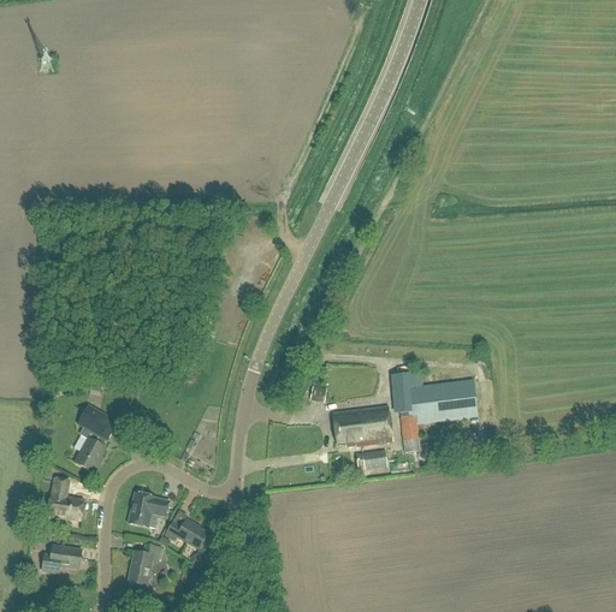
[(421,385),(419,372),(397,374),(406,452),(420,450),(416,422),(478,416),(474,380),(421,385)]
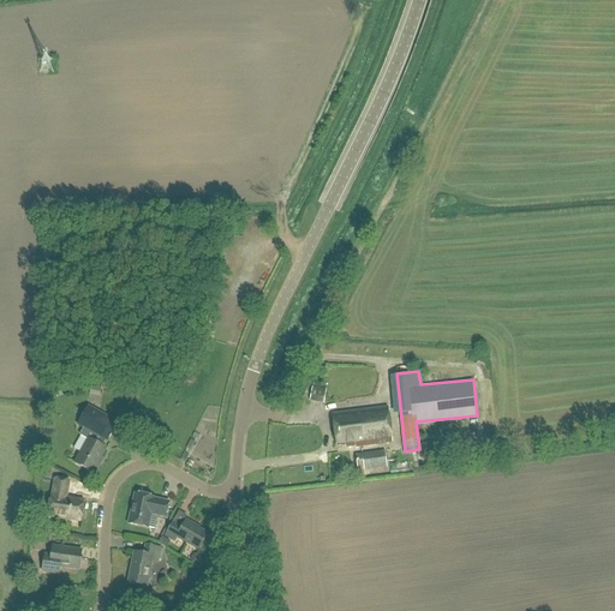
[(326,387),(311,384),(310,399),(324,400),(326,387)]
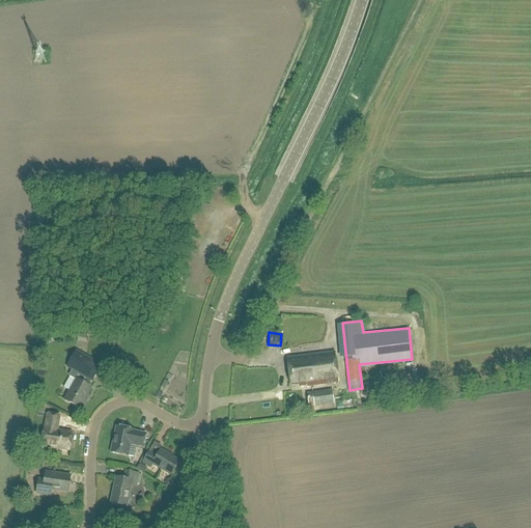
[(338,381),(334,350),(287,356),(290,384),(298,383),(298,385),(306,384),(306,385),(338,381)]
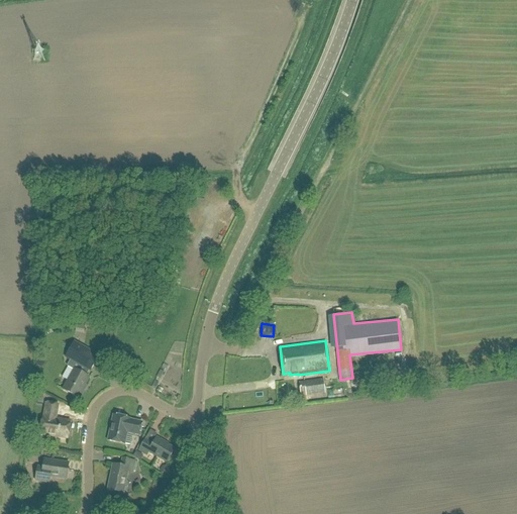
[(91,360),(75,350),(71,357),(78,362),(75,367),(63,388),(79,397),(84,388),(83,387),(89,375),(84,372),(87,367),(91,360)]
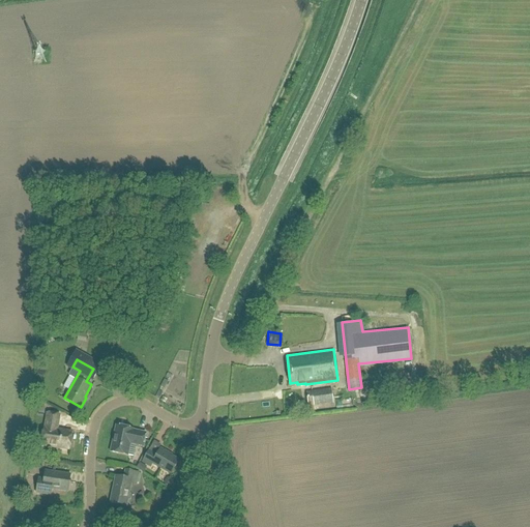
[(332,401),(331,387),(305,389),(306,402),(313,401),(313,403),(332,401)]
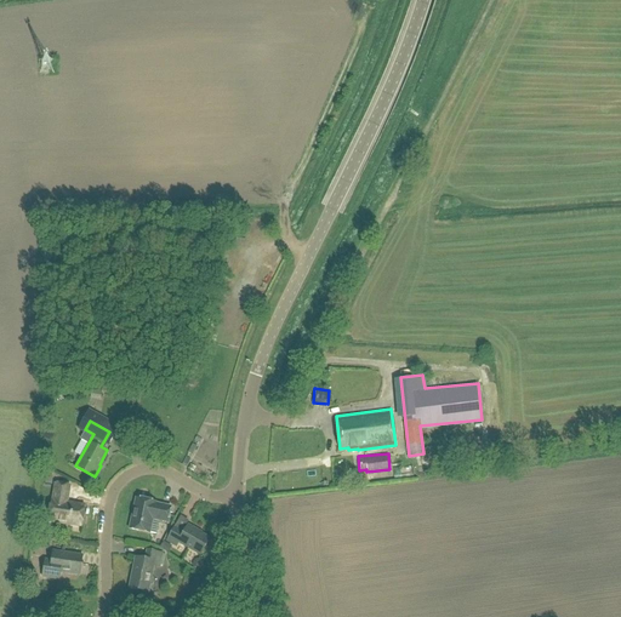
[(69,483),(53,481),(51,498),(50,498),(47,519),(81,524),(84,503),(67,501),(69,483)]
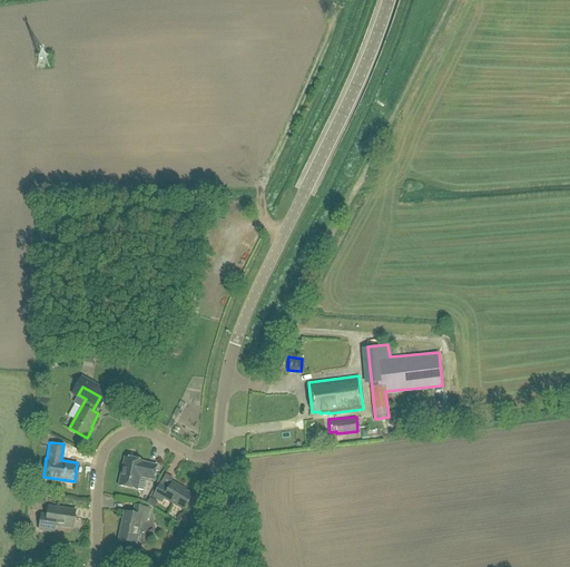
[(143,459),(125,456),(118,484),(137,488),(137,487),(143,488),(145,477),(154,478),(156,463),(143,460),(143,459)]
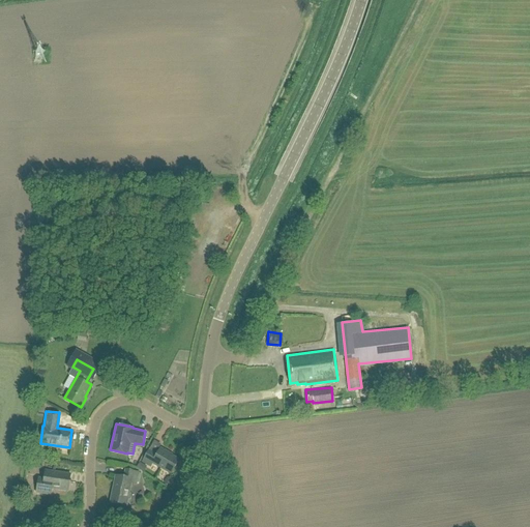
[(169,451),(160,446),(156,454),(148,449),(142,460),(151,465),(152,462),(171,472),(179,459),(168,452),(169,451)]
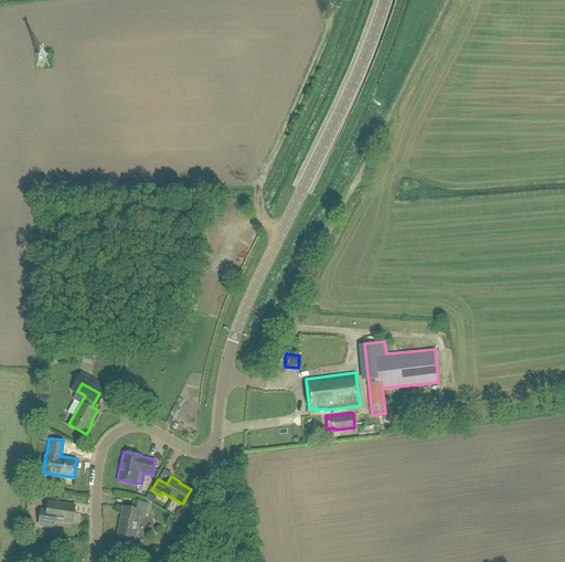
[(148,501),(134,499),(131,507),(124,505),(117,534),(135,538),(139,513),(146,515),(148,501)]
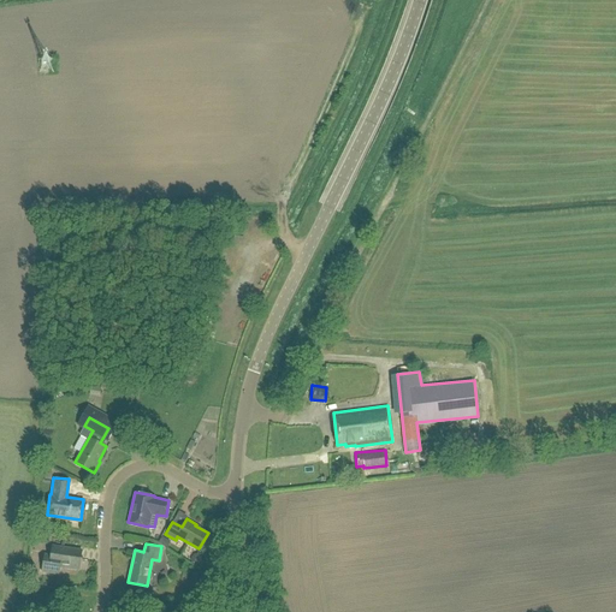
[(82,548),(53,545),(51,553),(45,552),(42,570),(59,572),(60,565),(80,569),(82,548)]
